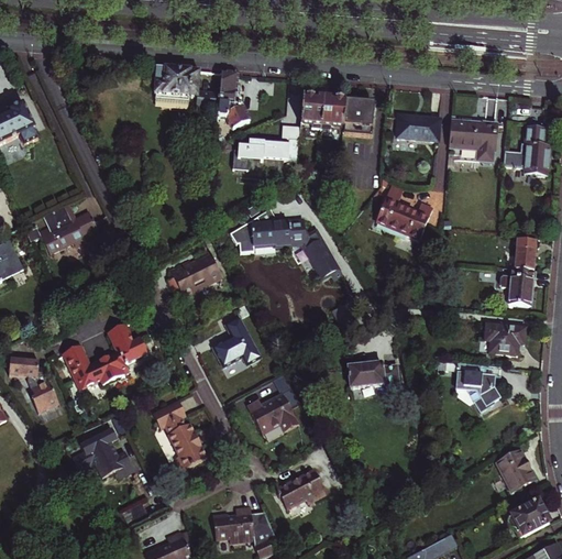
[(200,69),(156,66),(156,68),(154,70),(153,75),(155,77),(154,92),(163,92),(162,96),(189,98),(189,95),(198,96),(197,106),(219,107),(220,91),(199,89),(200,69)]
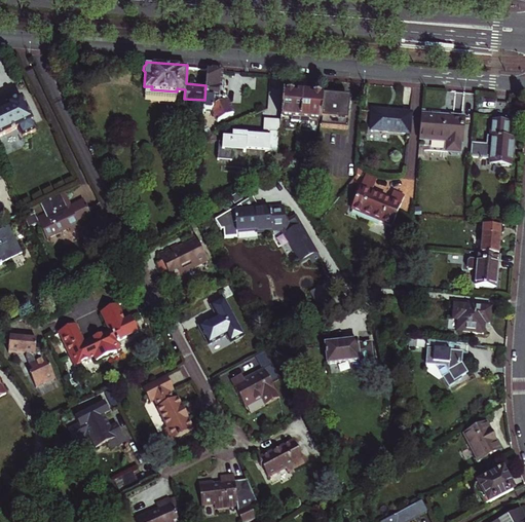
[(220,83),(222,68),(208,67),(205,85),(204,100),(203,107),(203,109),(213,110),(218,119),(233,112),(225,96),(223,95),(224,83),(220,83)]
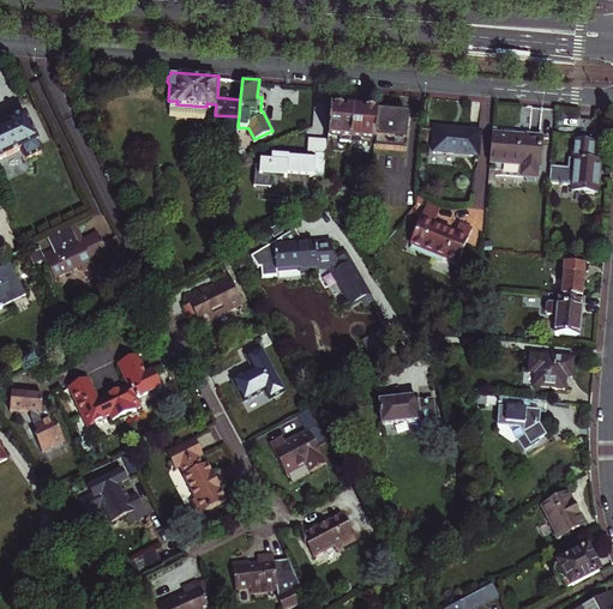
[(332,104),(329,137),(350,139),(353,106),(332,104)]
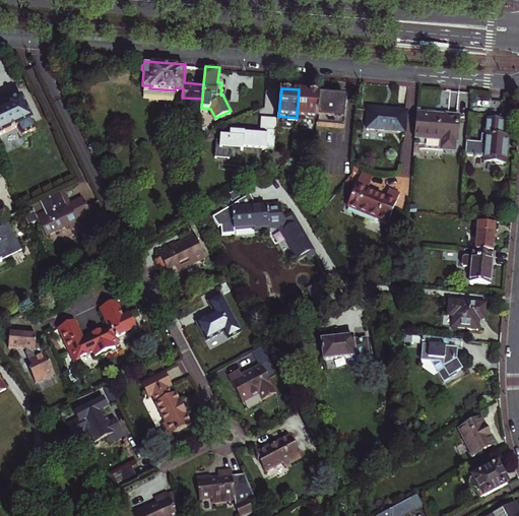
[(316,119),(319,91),(299,89),(297,118),(316,119)]
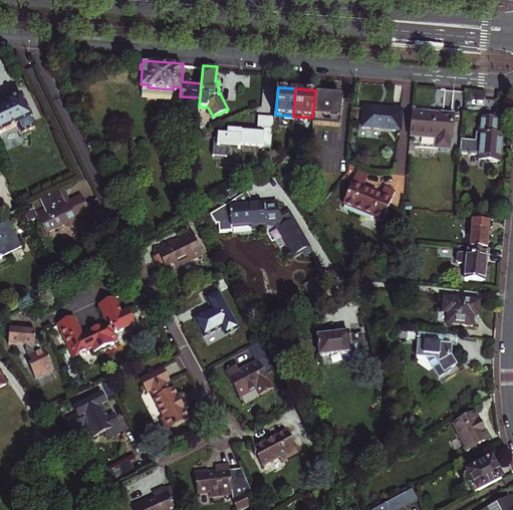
[(329,91),(315,90),(312,117),(312,120),(339,122),(341,99),(339,99),(340,93),(329,92),(329,91)]
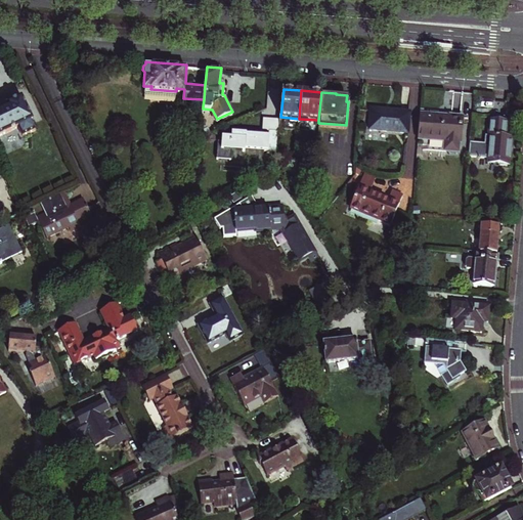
[(0,132),(18,124),(23,132),(36,126),(33,120),(32,118),(33,117),(23,95),(8,101),(9,104),(0,109),(0,132)]
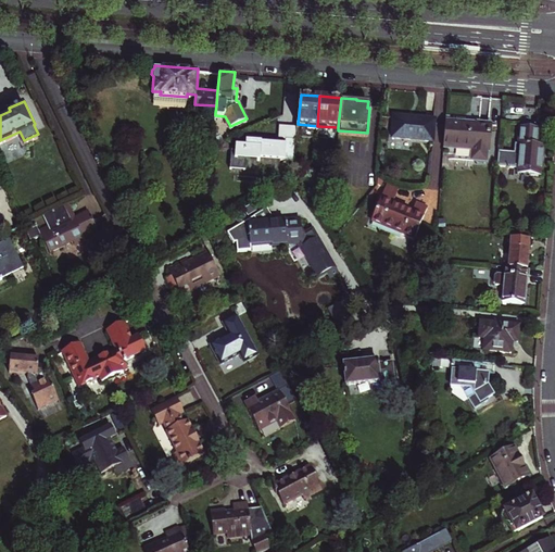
[(49,121),(42,107),(35,110),(41,124),(49,121)]
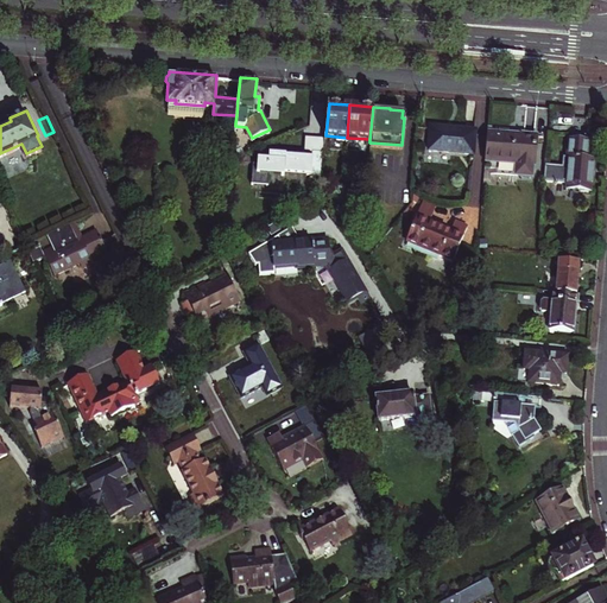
[(473,150),(475,126),(461,125),(461,126),(431,124),(429,146),(473,150)]
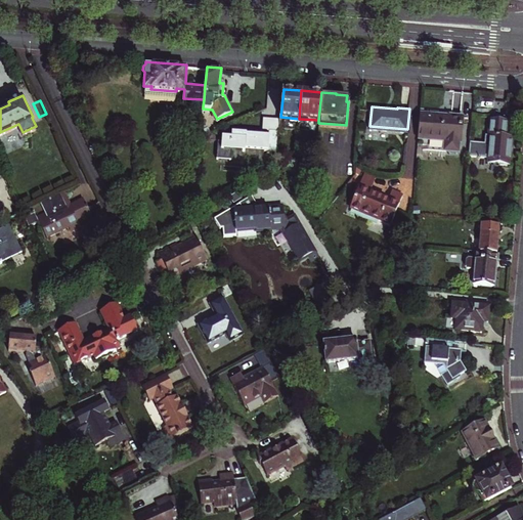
[(459,136),(461,114),(448,113),(447,115),(420,113),(418,134),(444,137),(444,145),(456,146),(458,136),(459,136)]
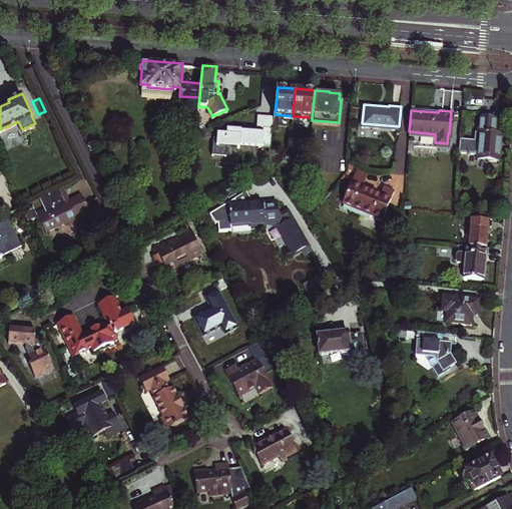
[(274,126),(275,114),(260,113),(259,125),(265,125),(274,126)]
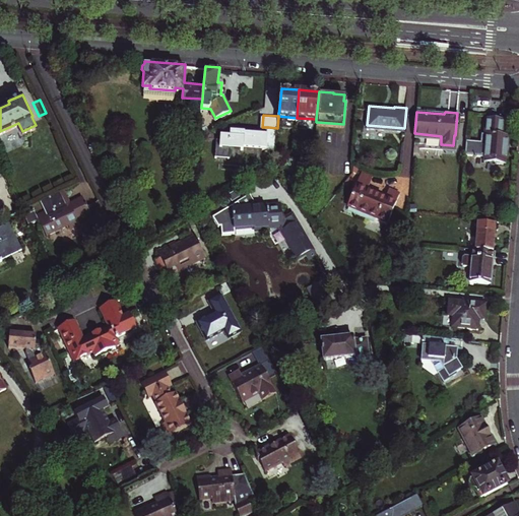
[(502,132),(503,117),(484,115),(483,131),(481,131),(480,139),(466,138),(464,154),(495,157),(494,159),(505,160),(507,133),(502,132)]
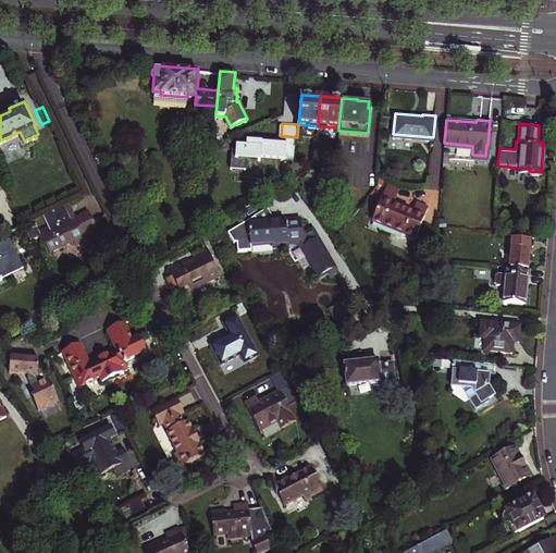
[(247,156),(261,157),(261,155),(282,157),(295,158),(297,137),(287,136),(286,143),(278,142),(278,140),(262,139),(262,138),(247,136),(247,142),(237,142),(236,147),(233,146),(231,164),(246,167),(247,156)]
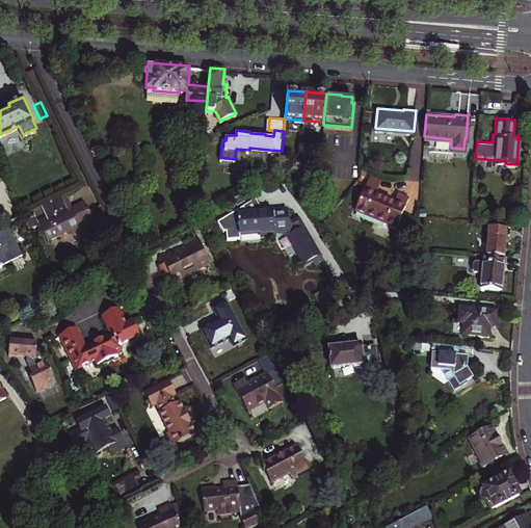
[(408,195),(398,191),(395,200),(375,191),(378,185),(367,181),(355,207),(396,223),(408,195)]
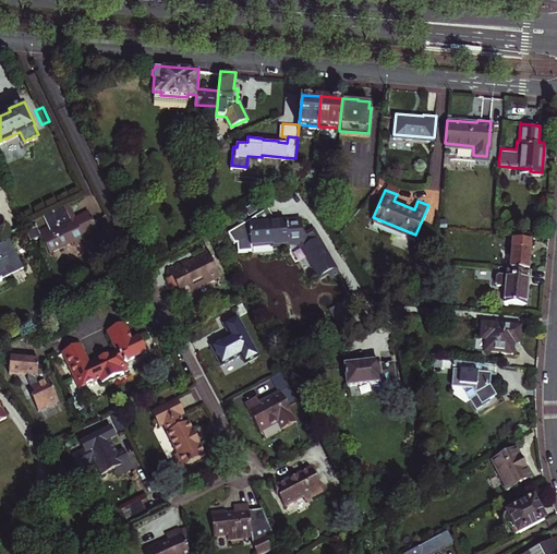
[(48,249),(72,238),(73,240),(76,241),(83,239),(84,236),(83,233),(91,229),(94,235),(101,238),(108,252),(120,245),(104,212),(93,217),(87,207),(74,213),(72,214),(69,208),(71,207),(67,199),(40,211),(45,219),(48,218),(49,221),(46,223),(37,226),(48,249)]
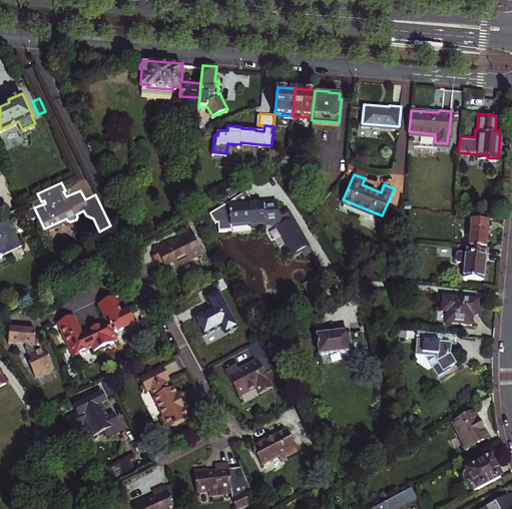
[(236,192),(232,186),(225,190),(228,197),(236,192)]
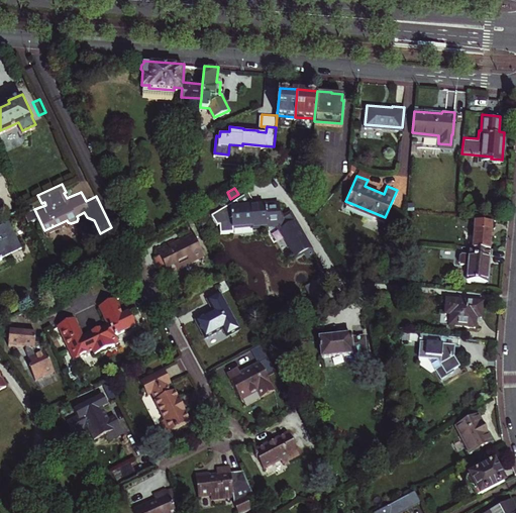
[(218,222),(219,231),(231,230),(231,225),(250,225),(250,223),(267,223),(268,226),(276,224),(283,235),(285,234),(297,252),(303,247),(307,253),(315,247),(305,233),(303,234),(288,212),(283,216),(278,208),(277,202),(248,205),(249,200),(247,194),(210,214),(215,223),(218,222)]
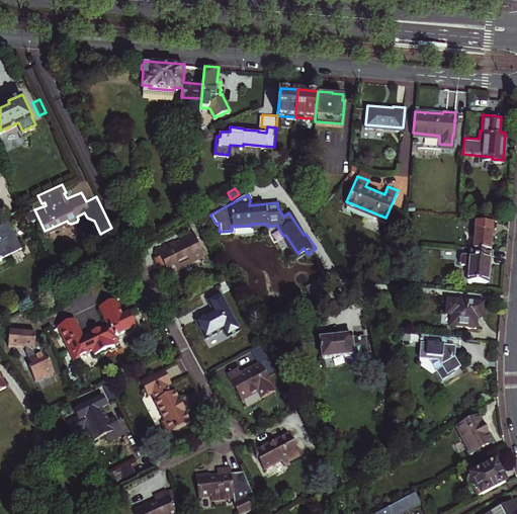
[(472,246),(490,247),(492,220),(475,218),(472,246)]
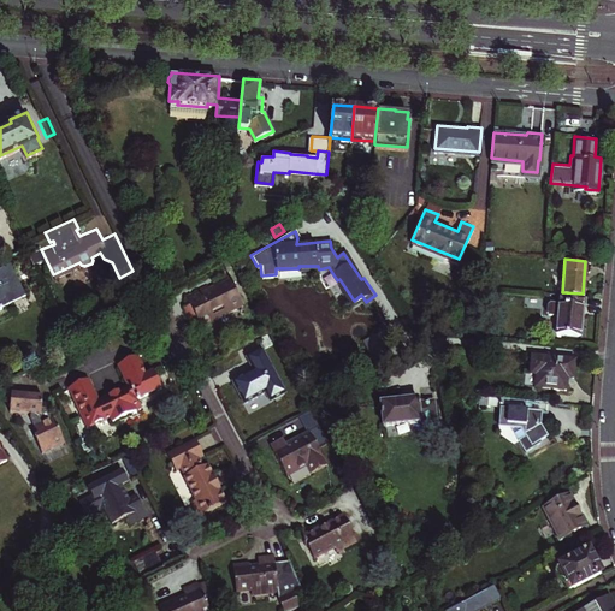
[(0,304),(25,292),(11,261),(0,266),(0,304)]
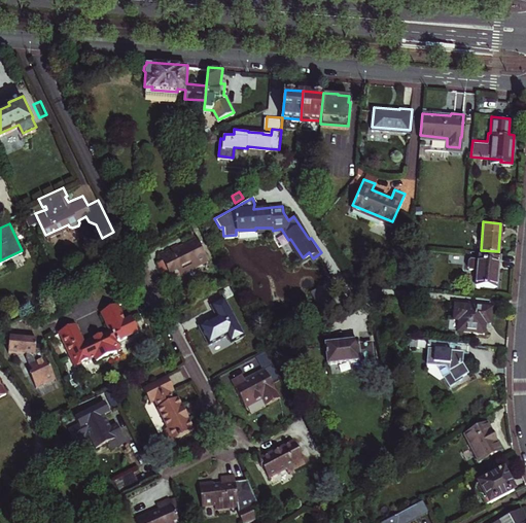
[(183,279),(185,278),(209,266),(197,242),(183,248),(184,249),(185,252),(182,253),(182,252),(168,259),(167,258),(167,257),(161,260),(174,287),(184,282),(183,279)]
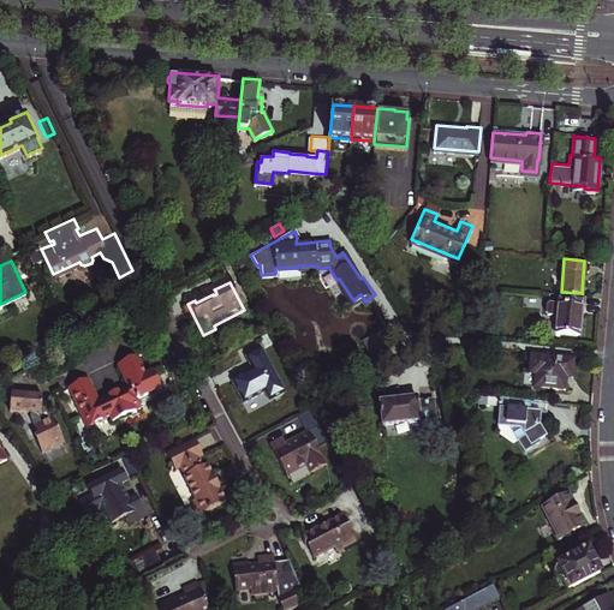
[(215,291),(195,301),(196,303),(213,294),(213,295),(216,294),(215,291)]
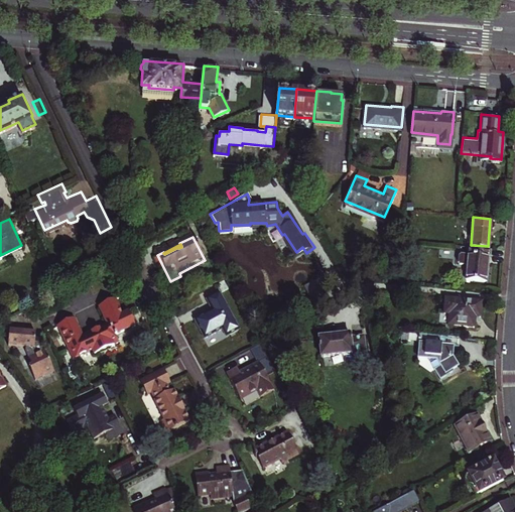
[(471,245),(467,244),(465,276),(485,278),(487,254),(490,254),(490,247),(488,246),(471,245)]
